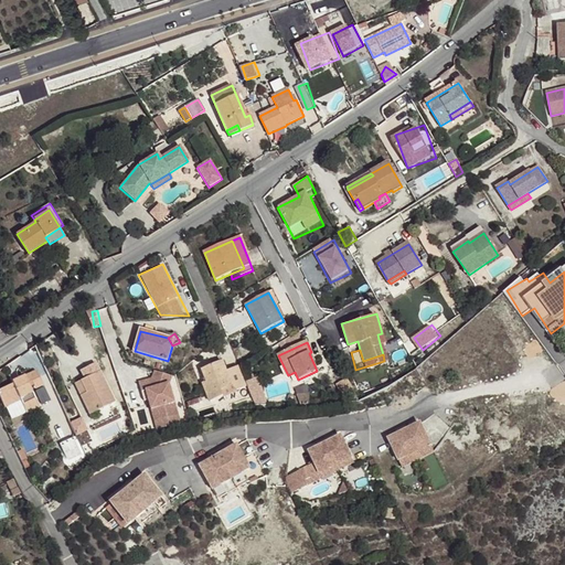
[(233,385),(227,372),(223,362),(202,371),(208,383),(203,385),(210,402),(223,396),(221,391),(233,385)]
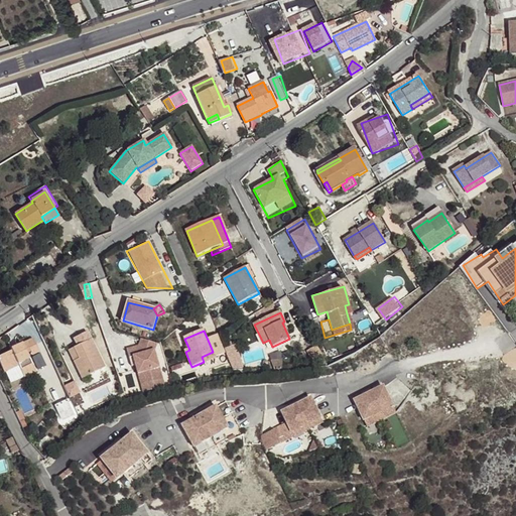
[(82,378),(105,367),(87,333),(74,339),(78,346),(74,348),(80,359),(74,362),(82,378)]
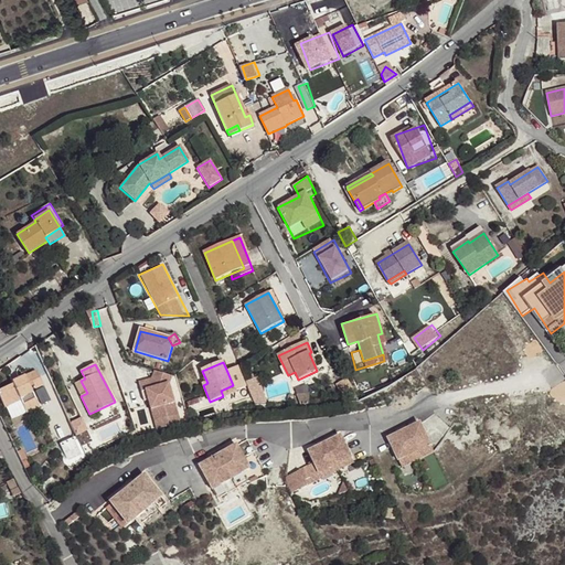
[(235,391),(246,386),(238,368),(227,372),(233,385),(235,391)]
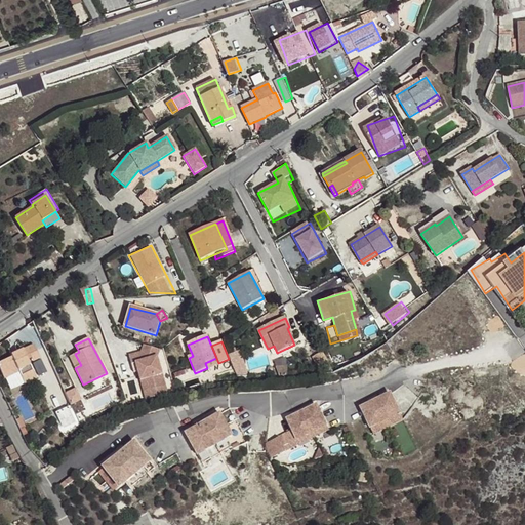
[(0,363),(0,368),(3,374),(17,367),(19,372),(25,382),(36,377),(27,358),(32,356),(34,361),(40,358),(34,345),(16,353),(17,355),(12,357),(0,363)]
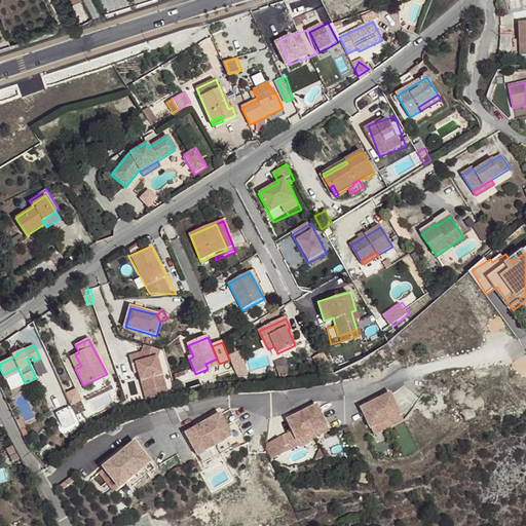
[(229,357),(235,371),(246,366),(239,352),(229,357)]
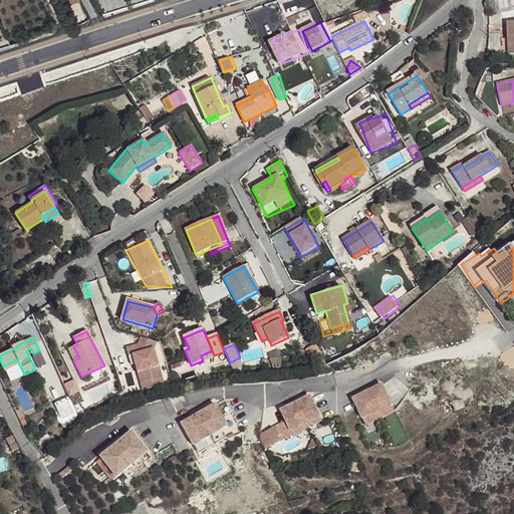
[(79,357),(73,346),(68,349),(73,360),(79,357)]
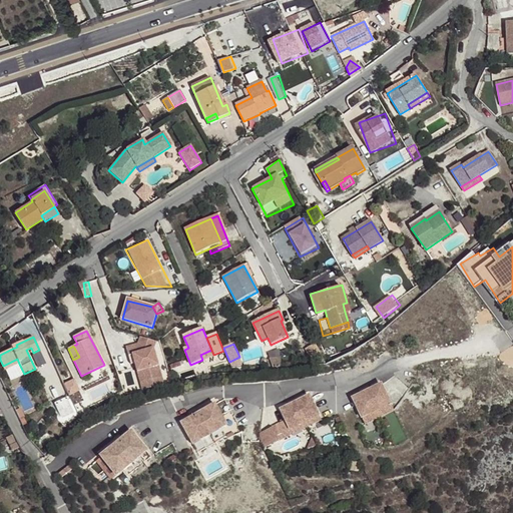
[(202,360),(213,355),(211,350),(200,355),(202,360)]
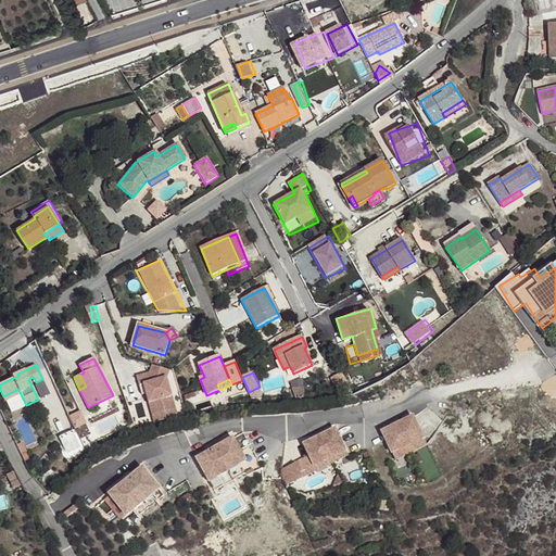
[(260,387),(249,392),(251,399),(263,397),(260,387)]
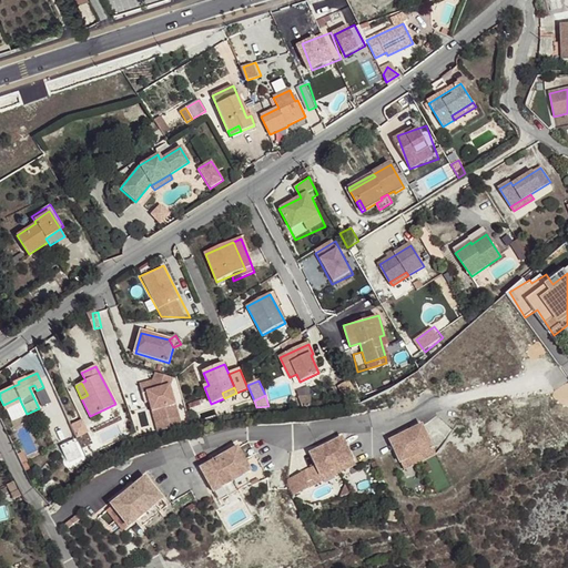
[(300,397),(303,407),(311,406),(311,396),(300,397)]
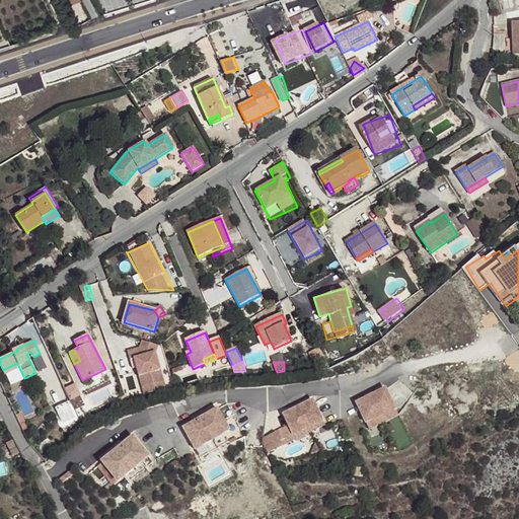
[(19,368),(17,363),(3,370),(5,374),(14,370),(20,381),(24,378),(19,368)]
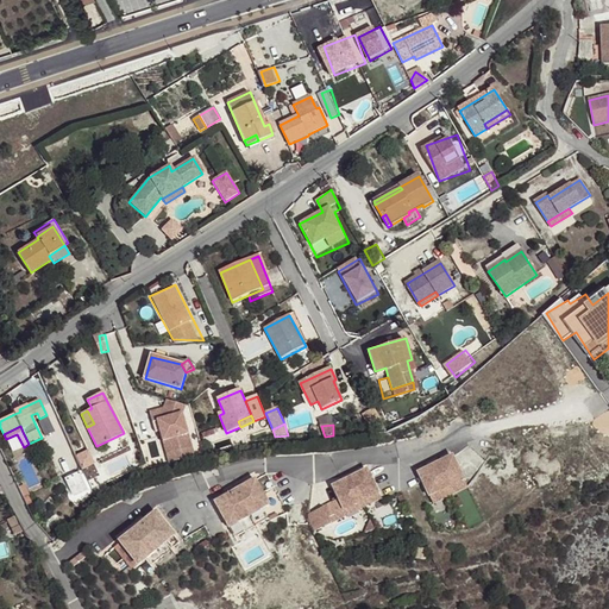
[(238,447),(246,444),(244,437),(236,439),(238,447)]
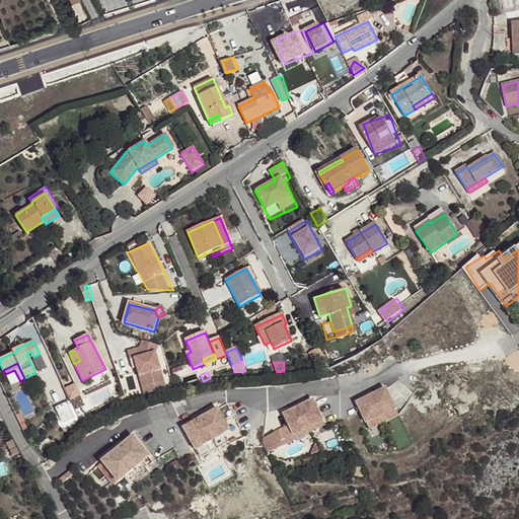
[(166,375),(158,378),(161,386),(169,384),(166,375)]
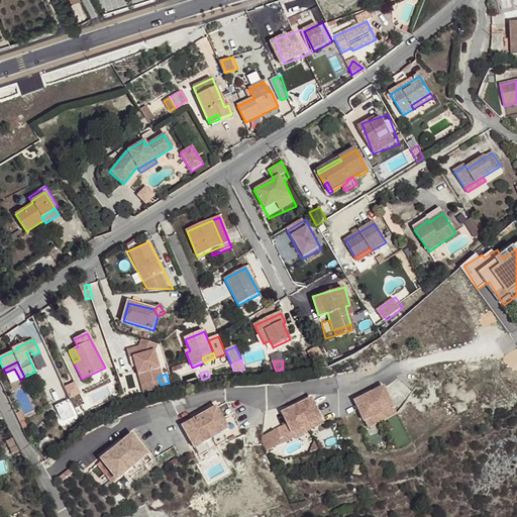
[(76,383),(70,386),(75,396),(81,393),(76,383)]
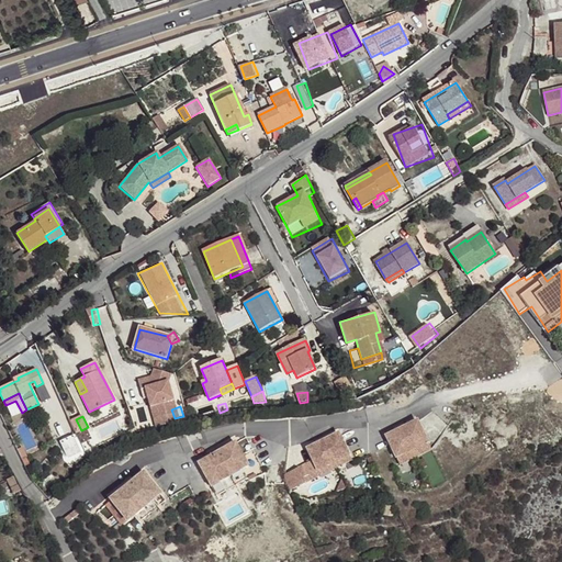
[(420,416),(386,433),(401,464),(435,446),(420,416)]
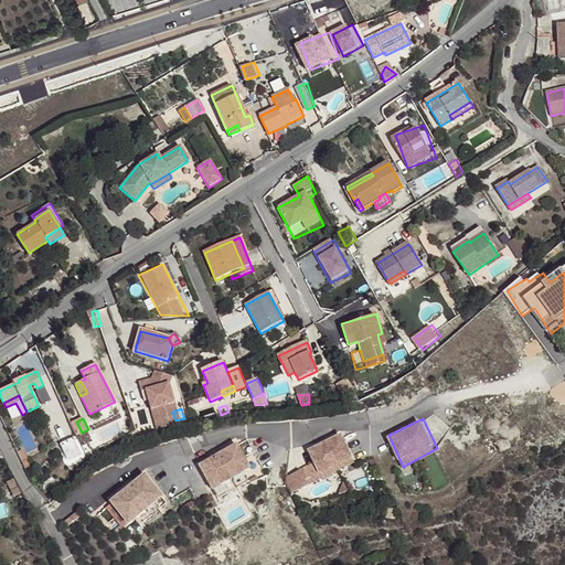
[(146,434),(152,432),(148,420),(141,423),(146,434)]
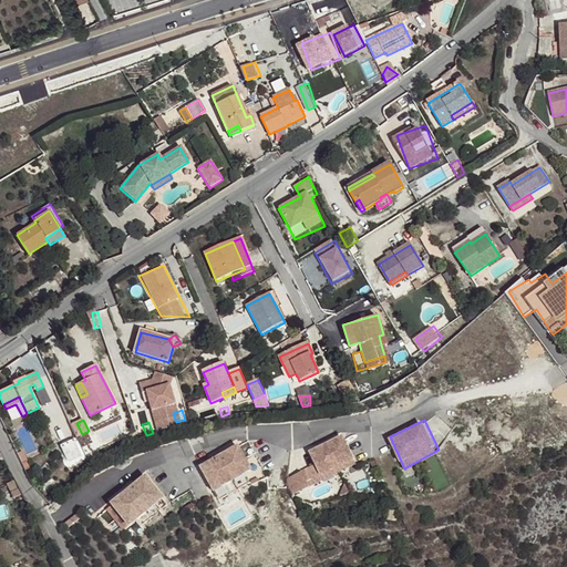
[(342,433),(308,451),(313,463),(285,477),(294,494),(357,464),(342,433)]
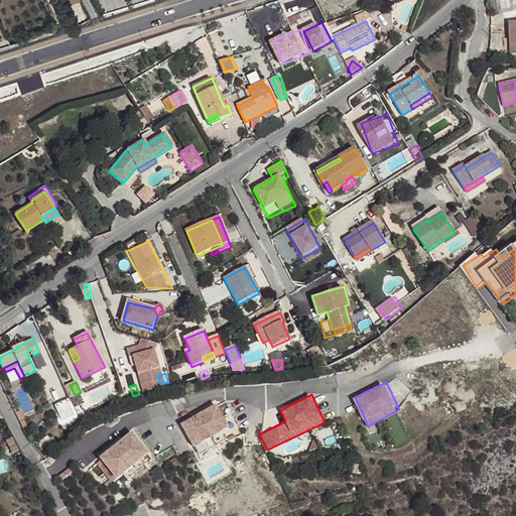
[(61,422),(79,416),(72,397),(54,403),(61,422)]
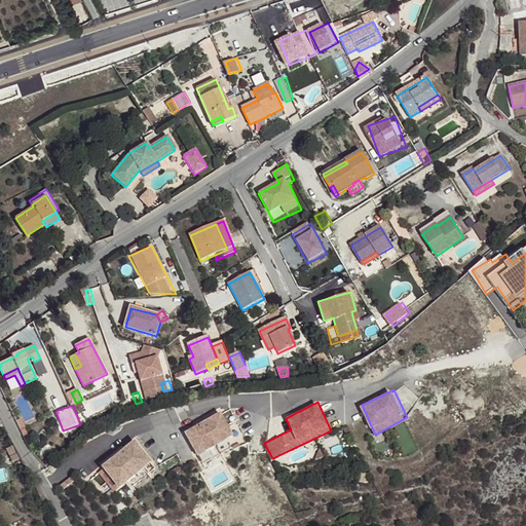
[(198,428),(186,435),(198,456),(233,437),(221,415),(208,423),(210,425),(200,430),(198,428)]
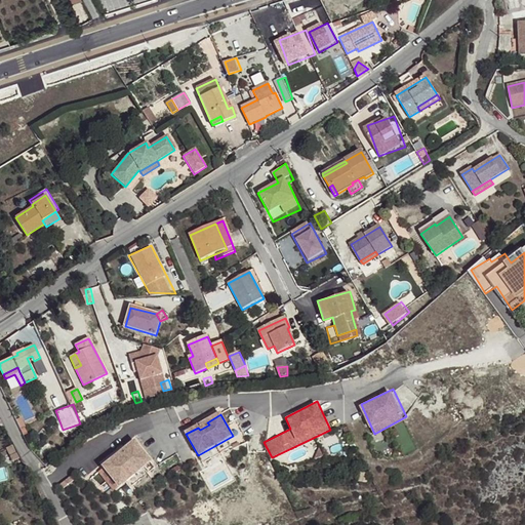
[(116,459),(105,468),(120,487),(151,461),(135,443),(123,453),(125,455),(117,461),(116,459)]
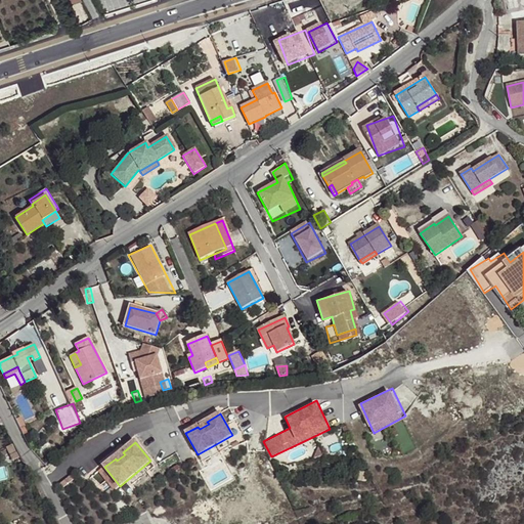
[(16,451),(13,444),(6,447),(10,454),(16,451)]
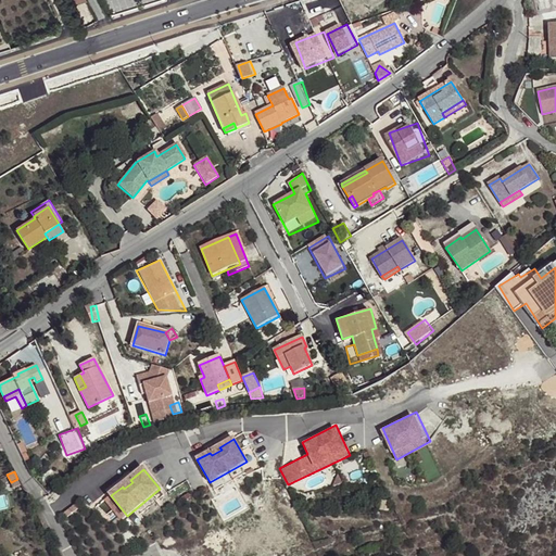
[(17,479),(11,482),(13,489),(21,485),(17,479)]
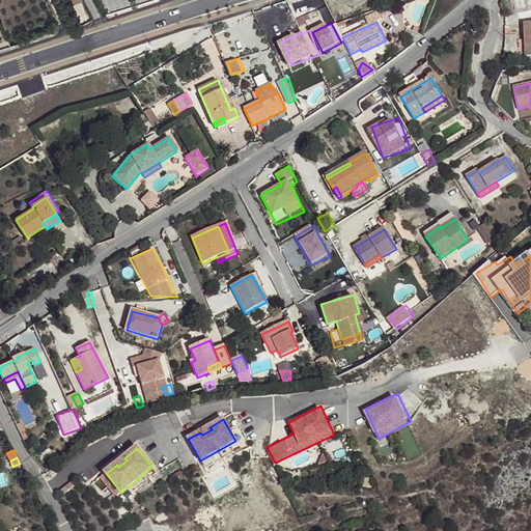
[(124,458),(117,465),(118,467),(127,460),(124,458)]
